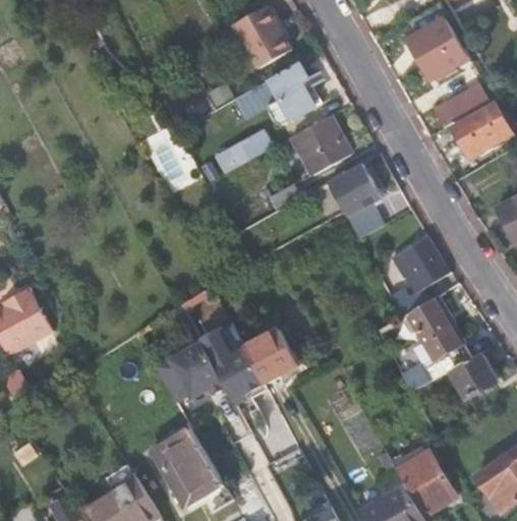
[(285,27),(271,3),(266,5),(280,31),(285,27)]
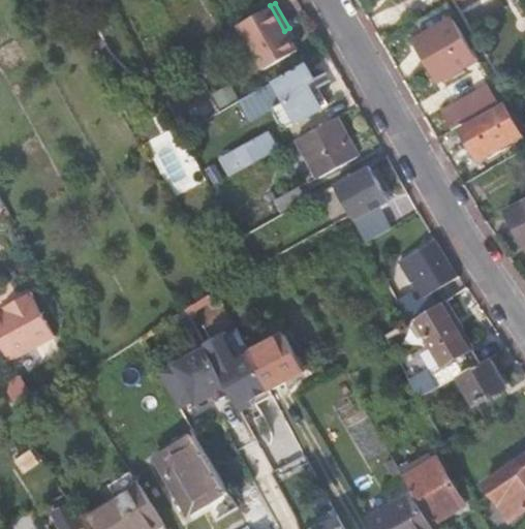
[(270,5),(237,25),(261,69),(296,51),(284,31),(270,5)]
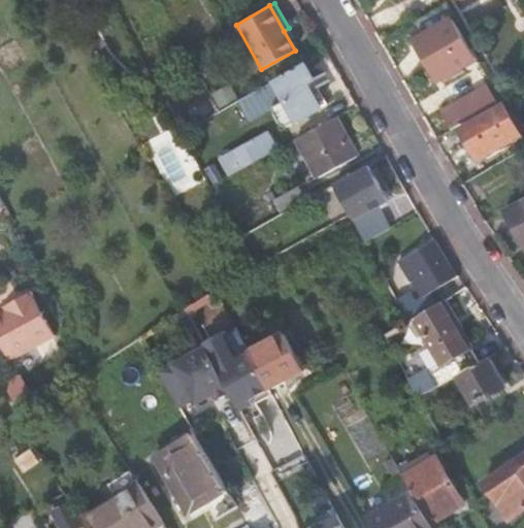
[(475,57),(453,19),(416,40),(437,77),(475,57)]
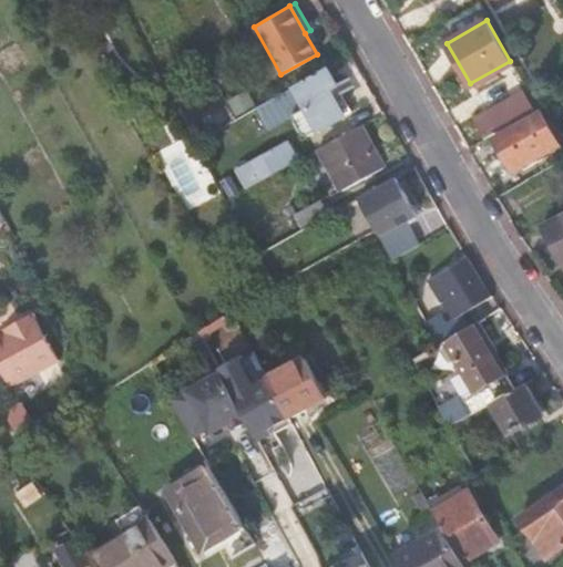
[(464,86),(470,83),(447,43),(440,47),(464,86)]
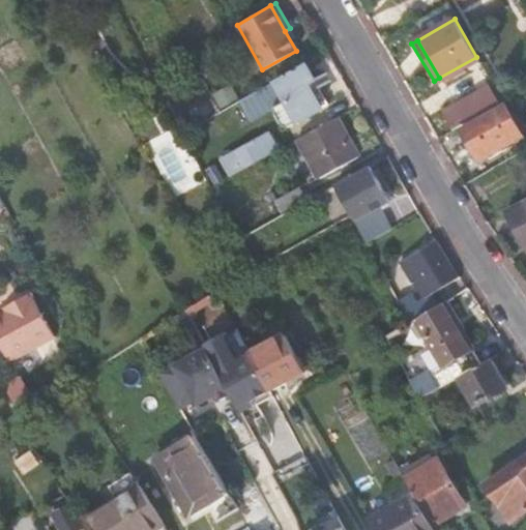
[(312,80),(303,63),(274,80),(285,99),(269,108),(270,109),(280,125),(285,127),(319,108),(305,84),(312,80)]
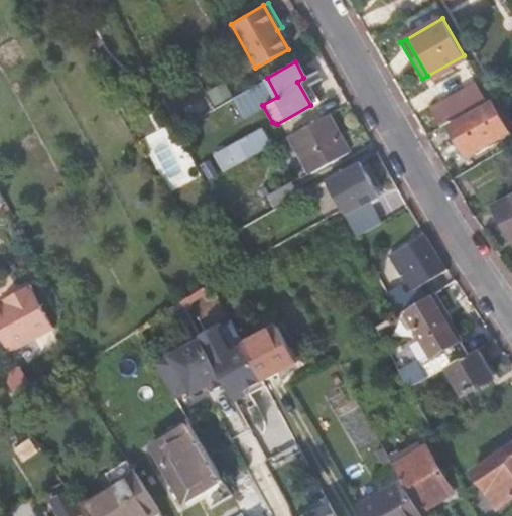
[(317,102),(303,78),(297,82),(310,105),(317,102)]
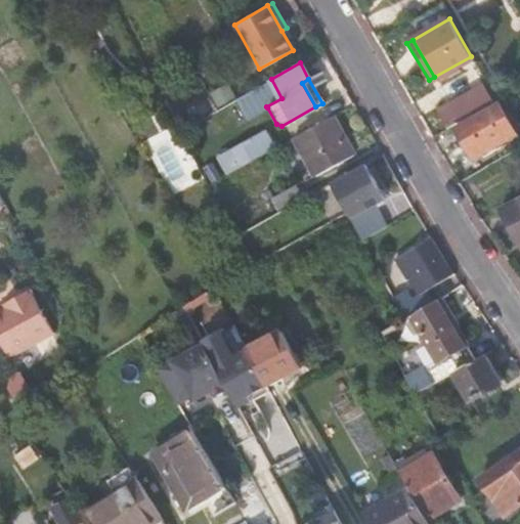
[(482,84),(435,110),(444,126),(491,100),(482,84)]
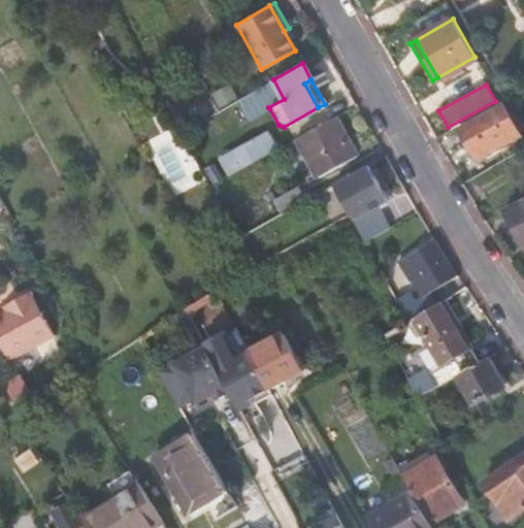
[(229,131),(269,108),(268,107),(258,88),(218,110),(229,131)]
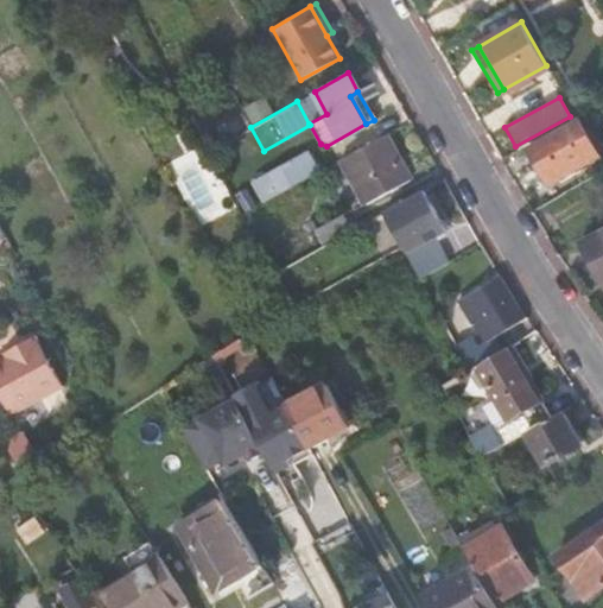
[(596,153),(575,118),(528,145),(547,181),(596,153)]
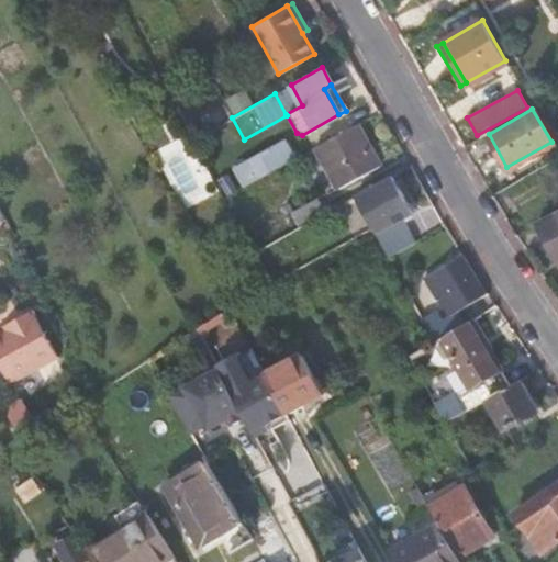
[(355,125),(314,147),(336,189),(378,166),(355,125)]
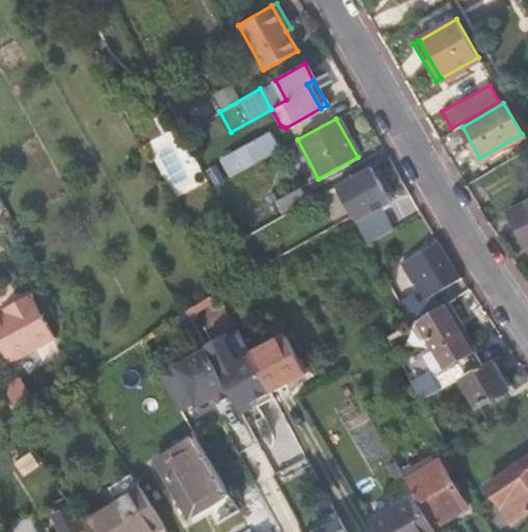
[(169,194),(203,181),(180,124),(146,138),(169,194)]
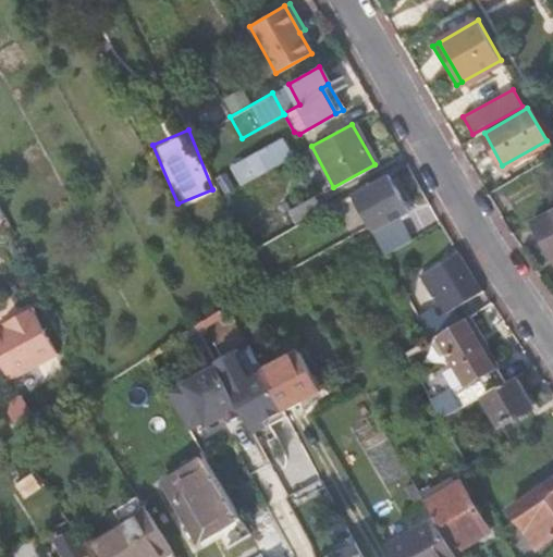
[(272,165),(273,166),(289,159),(279,140),(230,169),(240,184),(272,165)]
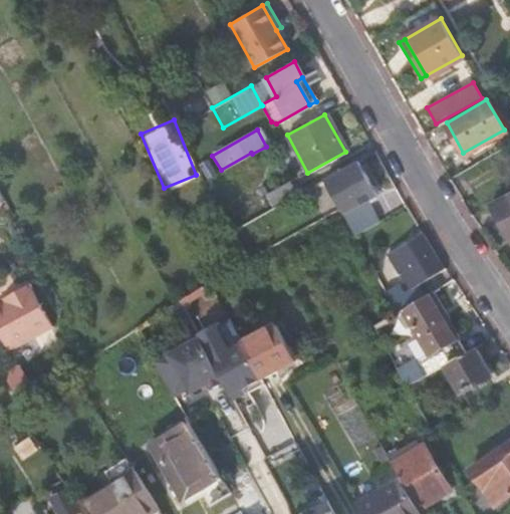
[(330,192),(338,206),(347,223),(373,208),(356,177),(330,192)]
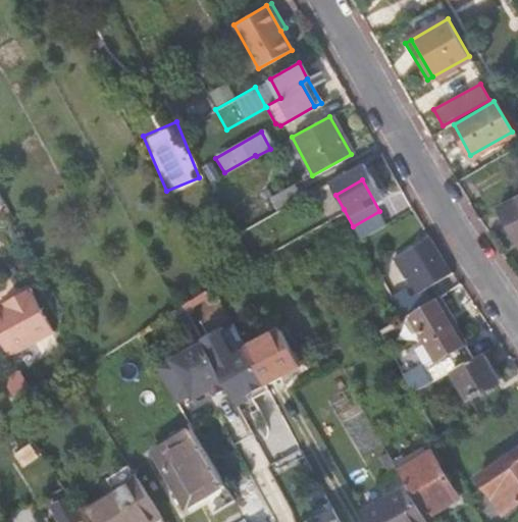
[(270,197),(276,209),(301,196),(294,184),(270,197)]
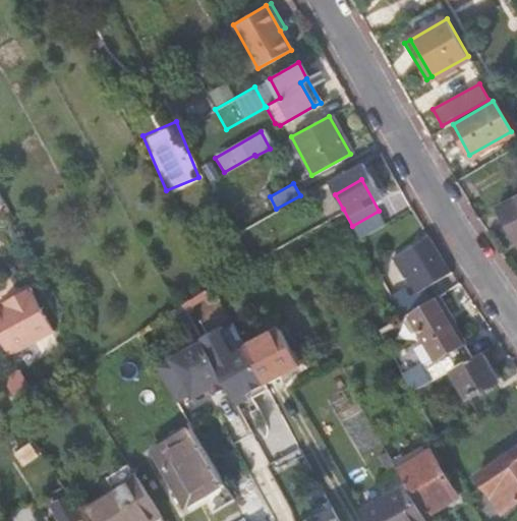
[(516,196),(498,207),(516,243),(516,196)]
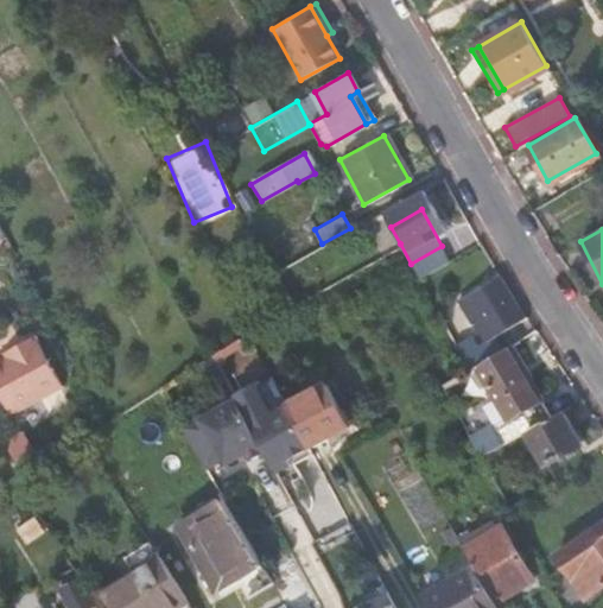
[(380,241),(372,247),(375,254),(385,249),(380,241)]
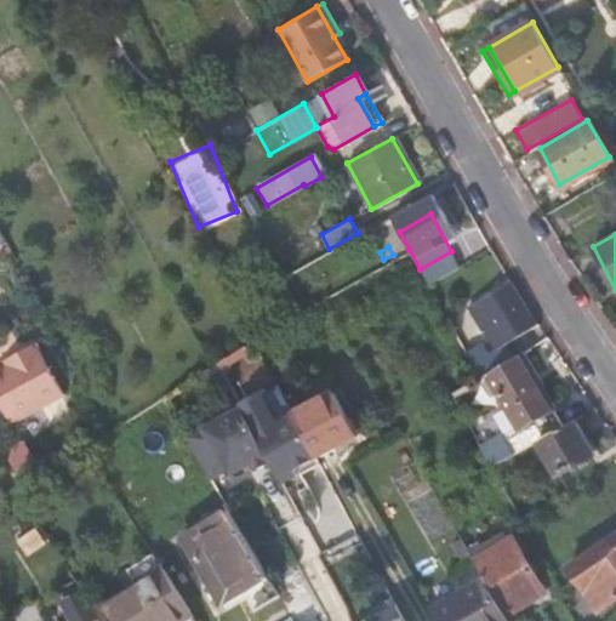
[(512,288),(507,280),(467,306),(477,323),(479,322),(483,329),(489,326),(500,343),(531,323),(512,288)]
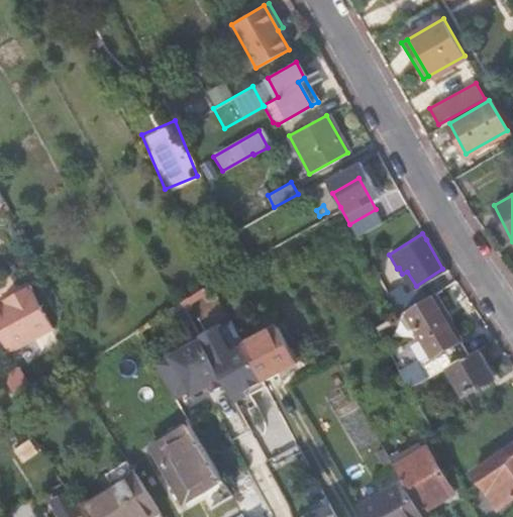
[(382,279),(398,313),(406,308),(410,306),(394,272),(382,279)]
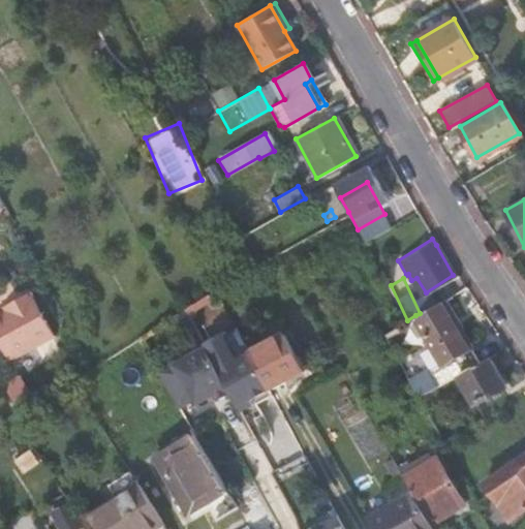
[(29,291),(10,302),(12,306),(4,310),(0,312),(0,346),(7,360),(53,335),(29,291)]
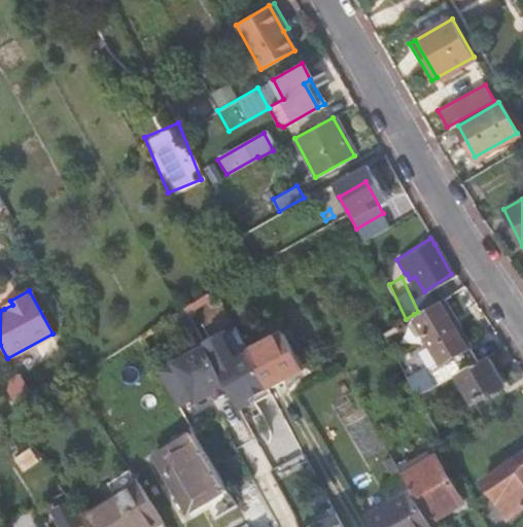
[(429,366),(438,383),(455,373),(477,360),(440,299),(418,312),(414,314),(423,330),(421,331),(439,361),(429,366)]
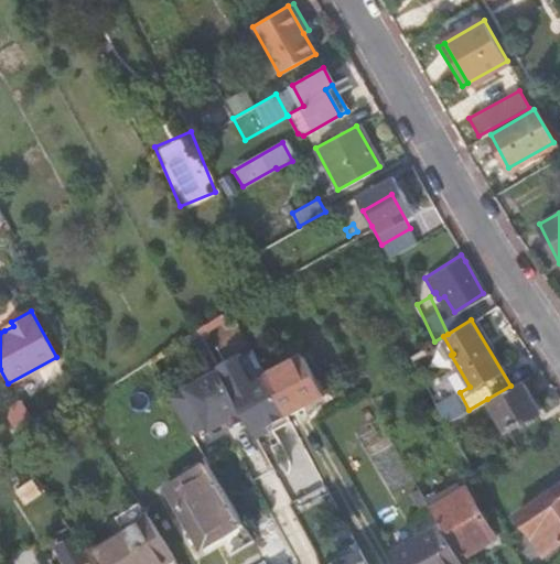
[(235,355),(215,366),(217,368),(243,416),(250,431),(286,413),(265,373),(249,382),(235,355)]
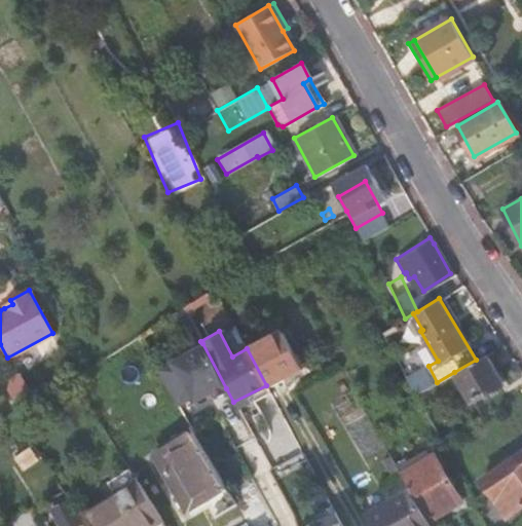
[(266,385),(301,367),(282,331),(247,348),(266,385)]
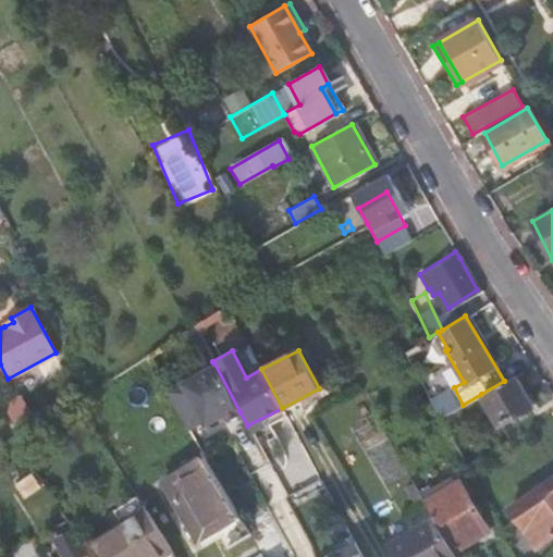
[(183,380),(164,391),(183,422),(186,426),(200,419),(203,424),(222,413),(225,420),(240,411),(214,363),(183,380)]
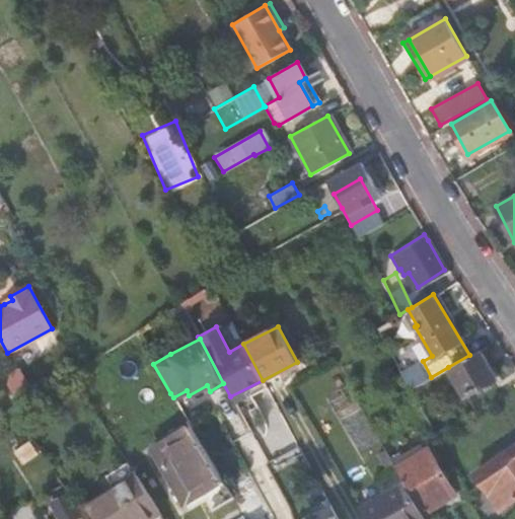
[(469,355),(448,367),(464,395),(495,378),(479,351),(469,355)]
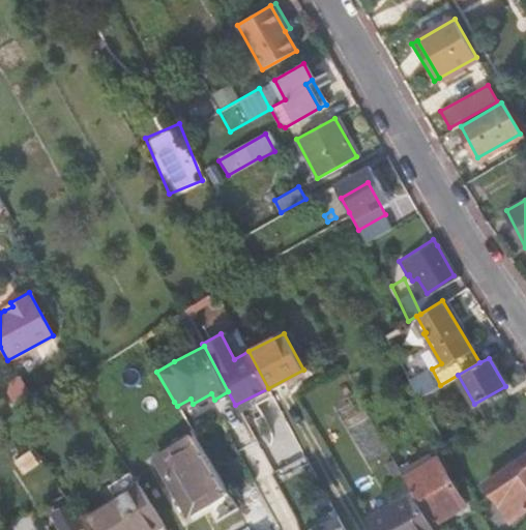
[(177,406),(174,402),(135,422),(184,512),(186,517),(227,494),(225,490),(177,406)]
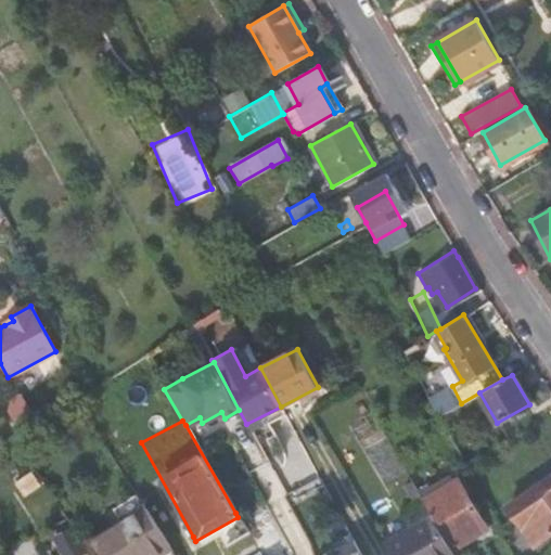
[(550,476),(508,505),(535,544),(550,532),(550,476)]
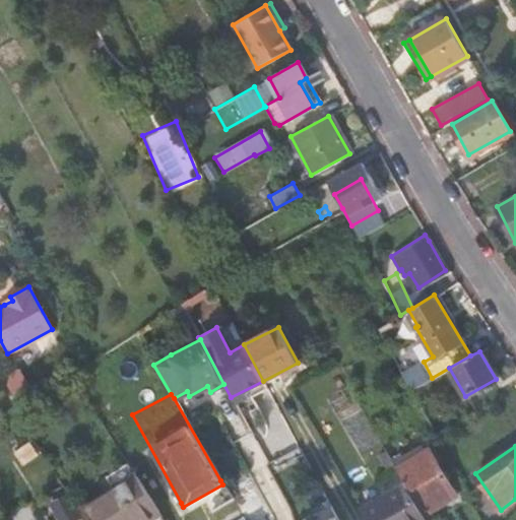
[(428,449),(395,468),(404,483),(412,499),(417,496),(426,511),(455,494),(428,449)]
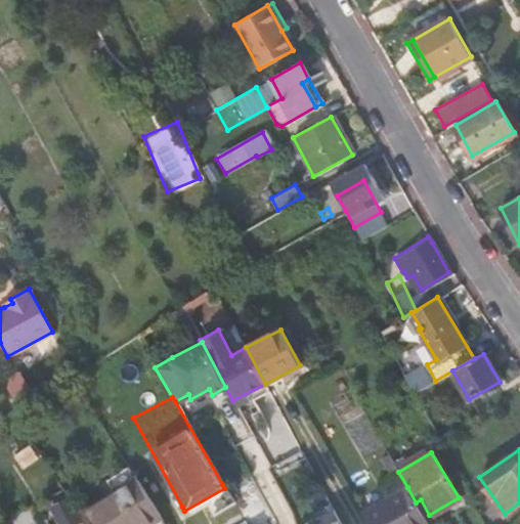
[(148,523),(161,517),(136,480),(79,513),(86,523),(148,523)]
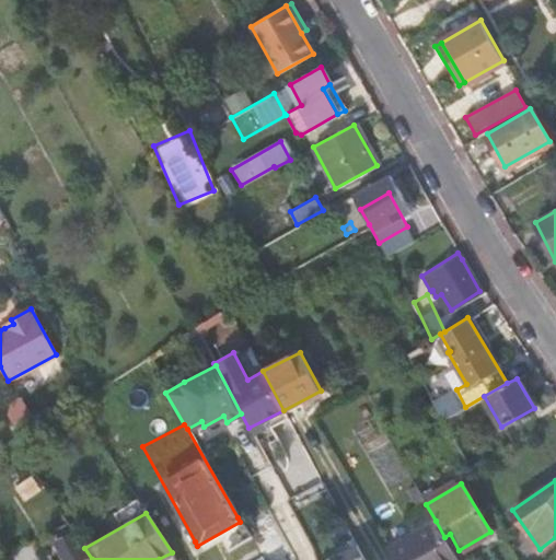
[(436,521),(409,535),(409,536),(423,559),(458,559),(444,537),(436,521)]
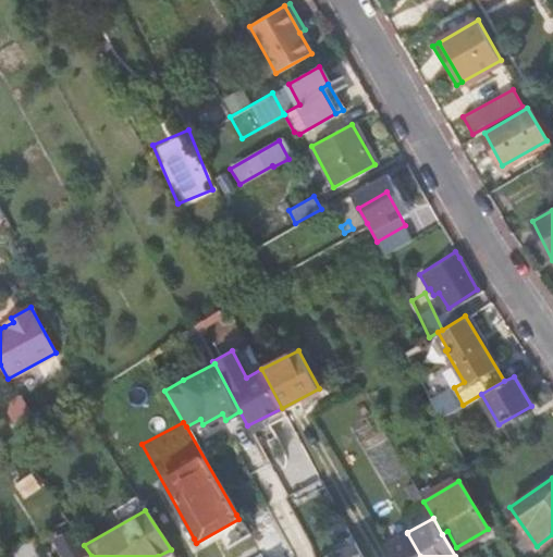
[(71,530),(52,539),(62,556),(78,556),(84,555),(71,530)]
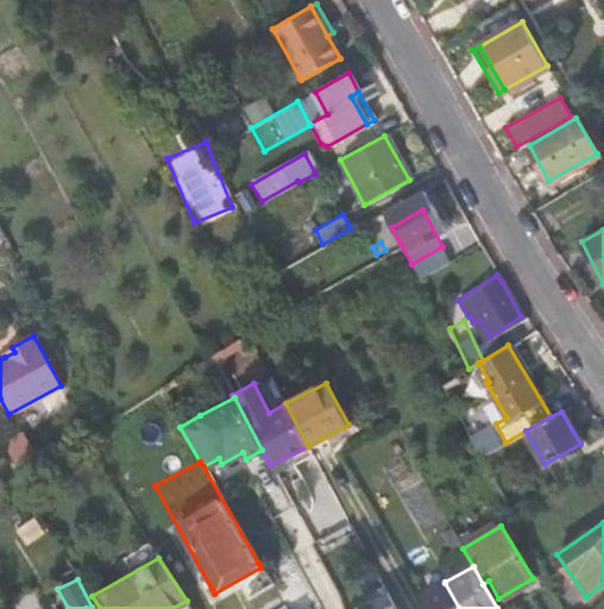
[(445,582),(421,596),(428,608),(459,608),(445,583),(445,582)]
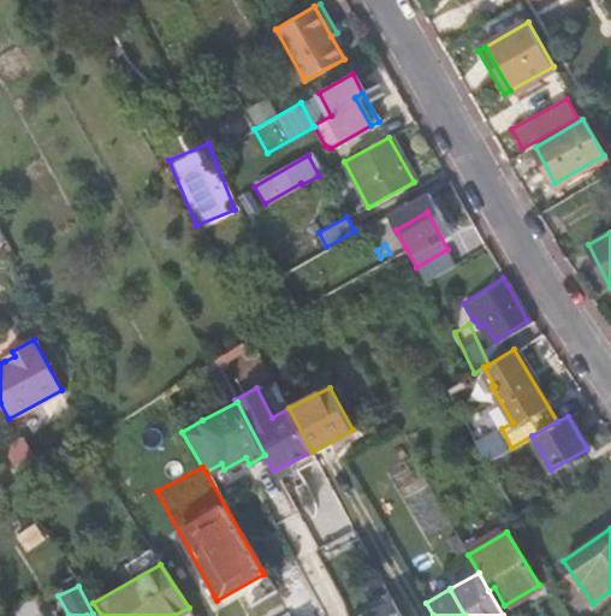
[(401,615),(390,597),(353,615),(401,615)]
